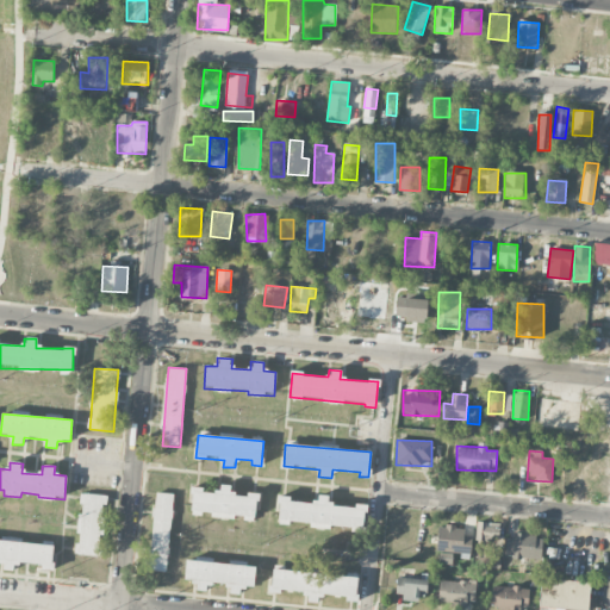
[(257,495),(230,493),(230,485),(218,485),(218,493),(203,492),(204,487),(192,486),(191,514),(211,515),(211,517),(244,520),(244,521),(255,522),(257,495)]
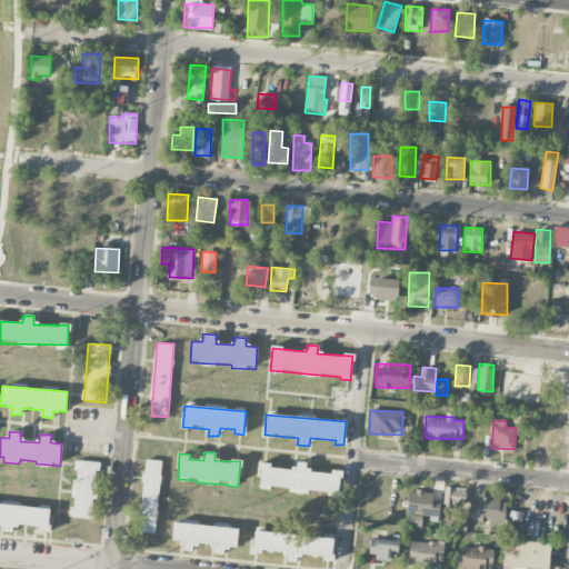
[(71,517),(93,519),(98,462),(75,460),(71,517)]
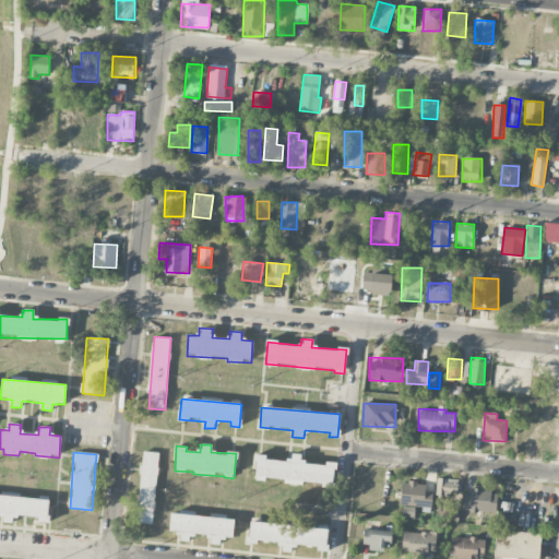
[(157,452),(140,452),(138,524),(155,524),(157,452)]
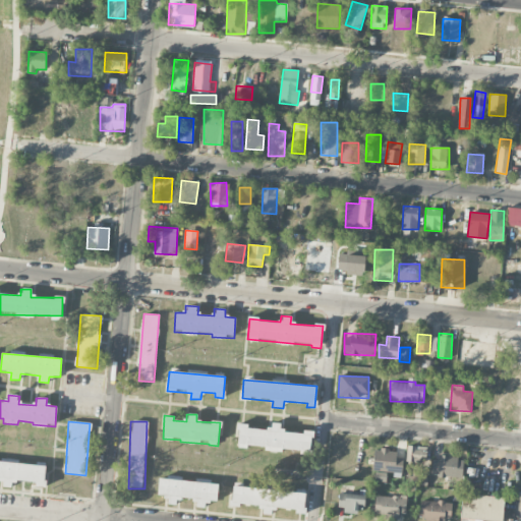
[(238,423),(237,446),(266,448),(266,450),(311,452),(312,432),(280,431),(281,423),(270,422),(269,429),(247,428),(247,424),(238,423)]
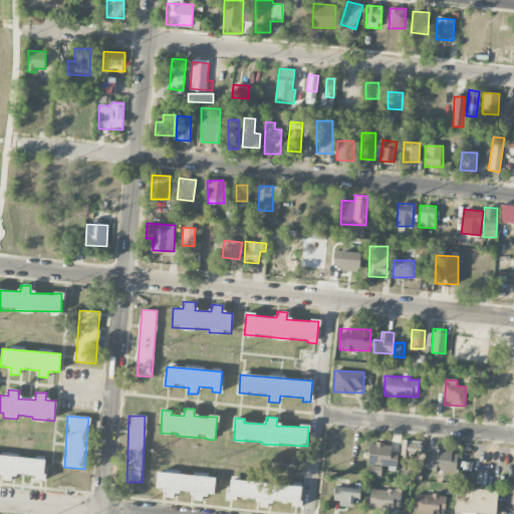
[(420,440),(401,441),(402,458),(421,457),(420,440)]
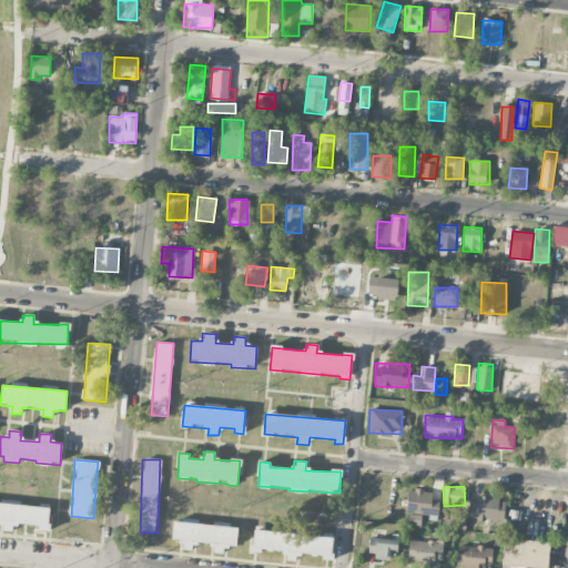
[(408,490),(406,514),(438,517),(440,494),(408,490)]
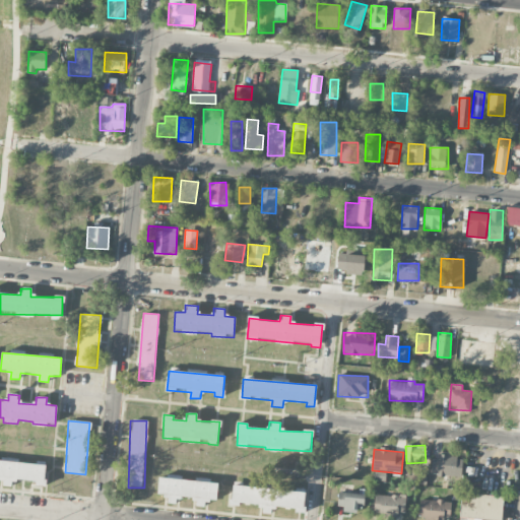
[(431,456),(430,475),(462,477),(462,457),(431,456)]
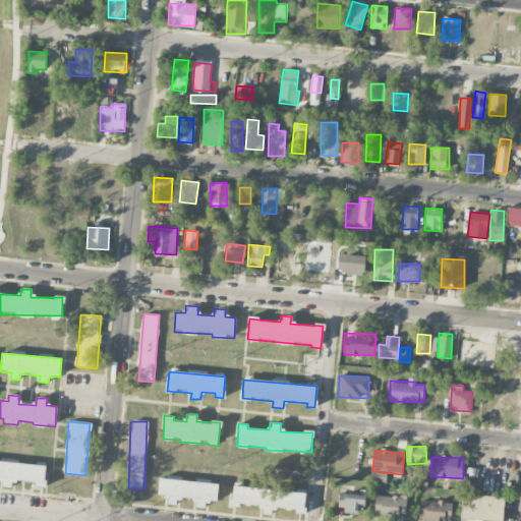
[(47,465),(0,461),(0,479),(3,479),(3,486),(11,487),(12,480),(37,482),(37,486),(45,486),(47,465)]
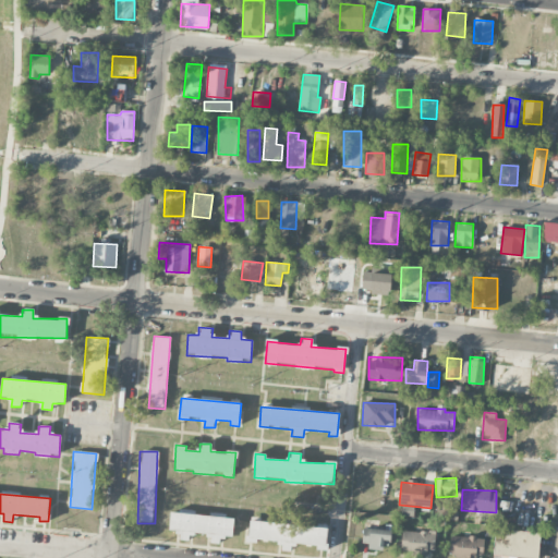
[(401,516),(414,517),(414,506),(402,506),(401,516)]
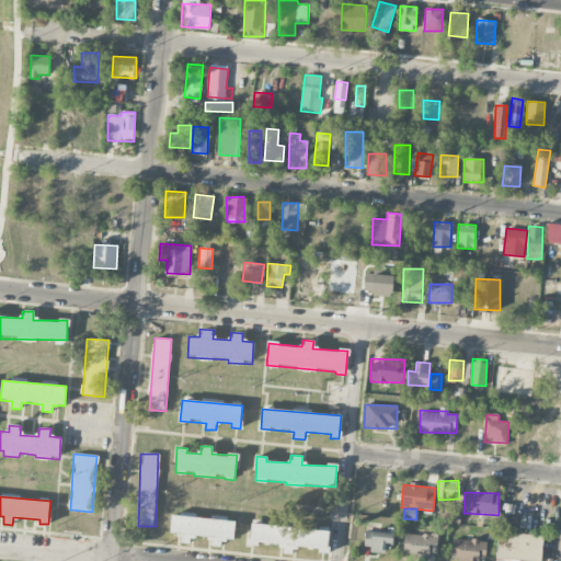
[(235,521),(171,516),(170,534),(181,535),(180,542),(192,544),(193,536),(210,537),(210,546),(222,547),(224,539),(233,540),(235,521)]
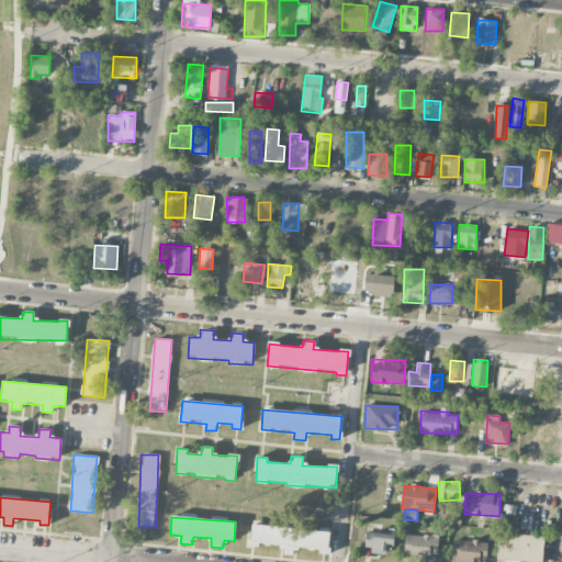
[(330,532),(250,525),(249,544),(282,548),(281,554),(294,555),(295,548),(319,550),(319,553),(328,554),(330,532)]
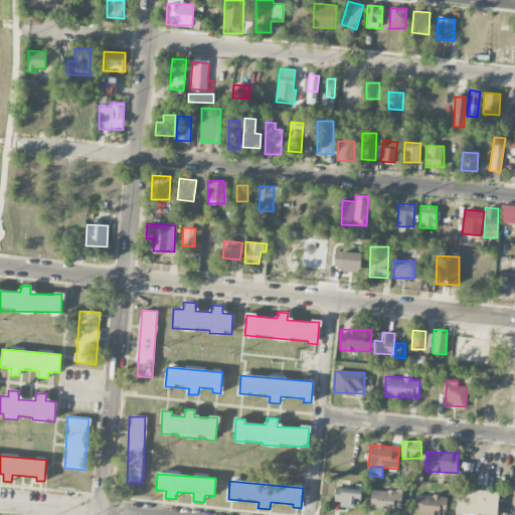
[(335,488),(334,505),(358,506),(359,489),(335,488)]
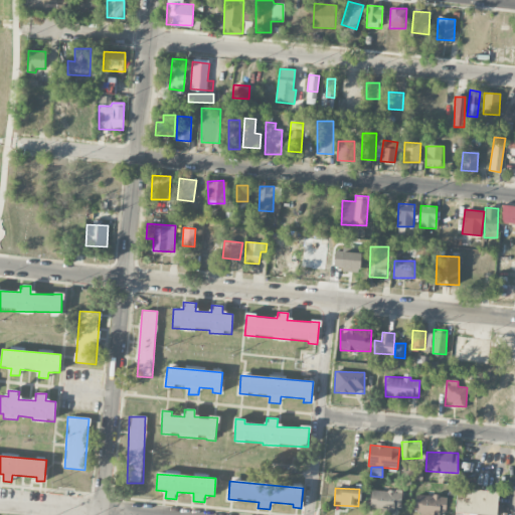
[(456,513),(496,514),(497,491),(457,489),(456,513)]
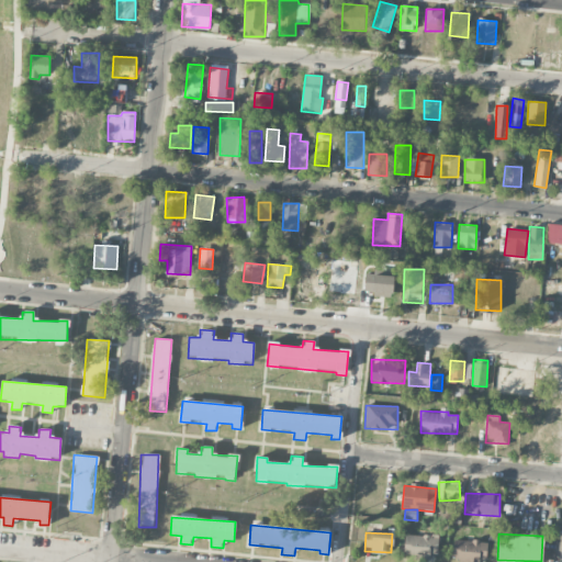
[(439,536),(405,535),(404,555),(438,557),(439,536)]
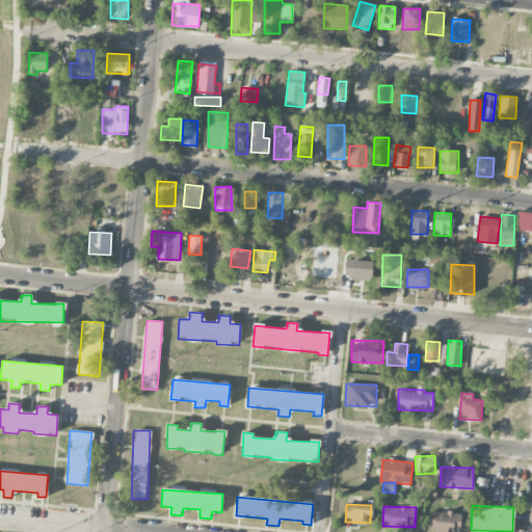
[(447,531),(459,531),(461,512),(430,511),(429,531),(447,531)]
